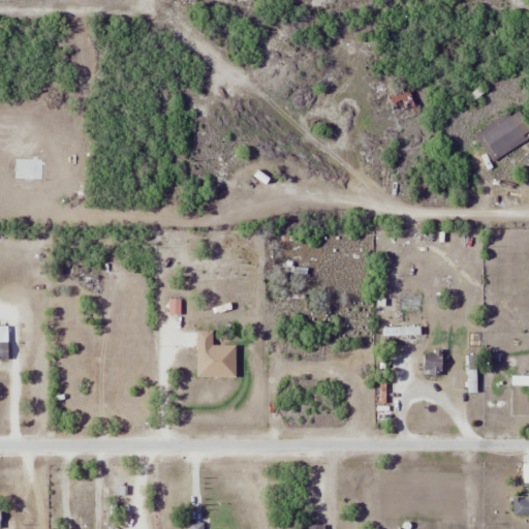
[(528,137),(528,126),(517,106),(474,134),(493,162),(528,137)]
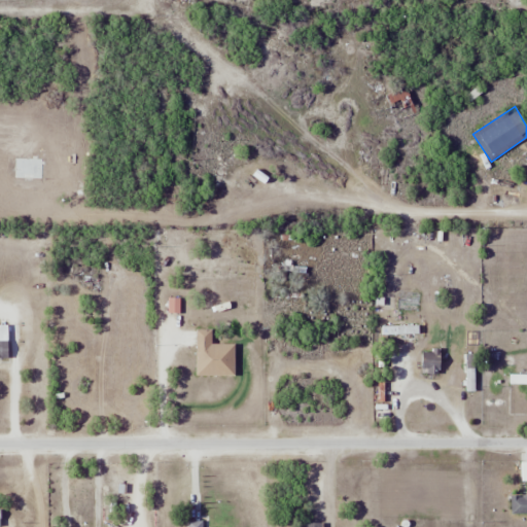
[(16,325),(0,325),(0,358),(7,359),(7,341),(16,341),(16,325)]
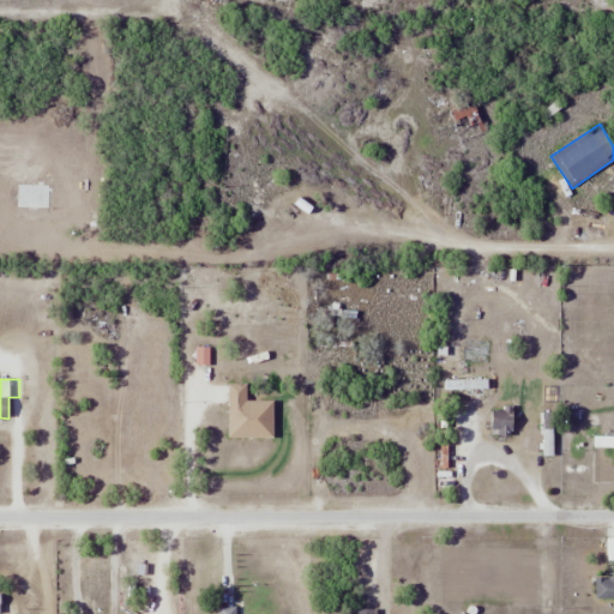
[(227,384),(227,439),(272,439),(272,402),(247,402),(247,384),(227,384)]
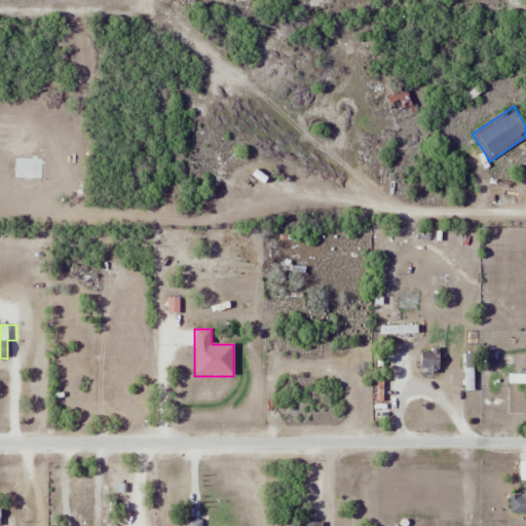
[(436,372),(435,360),(421,361),(422,372),(436,372)]
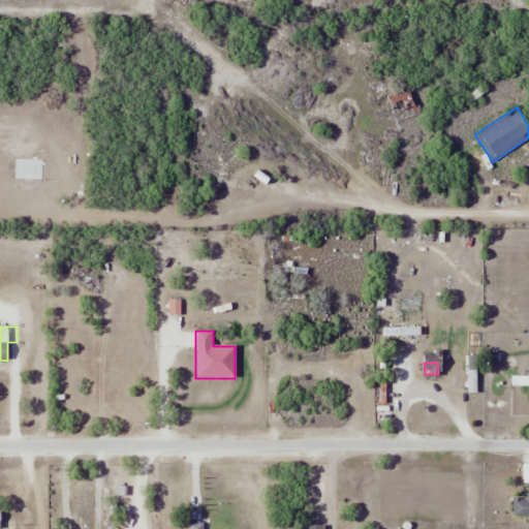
[(528,385),(528,377),(512,378),(512,386),(528,385)]
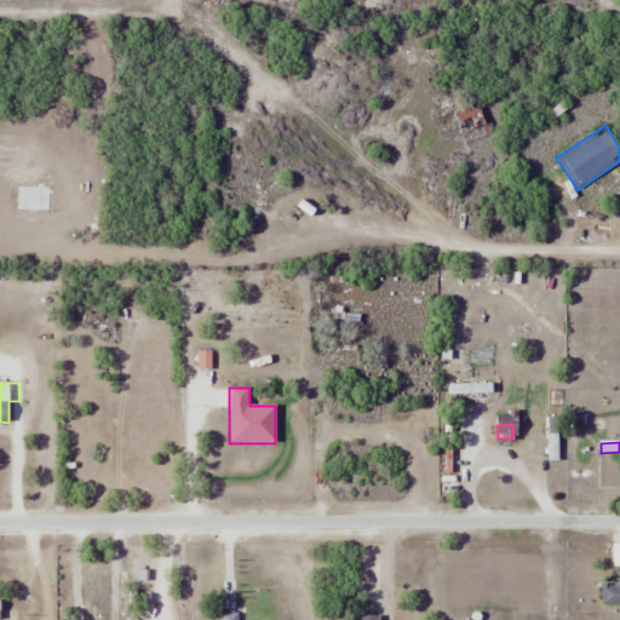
[(601,603),(619,603),(619,566),(618,567),(618,583),(601,583),(601,603)]
